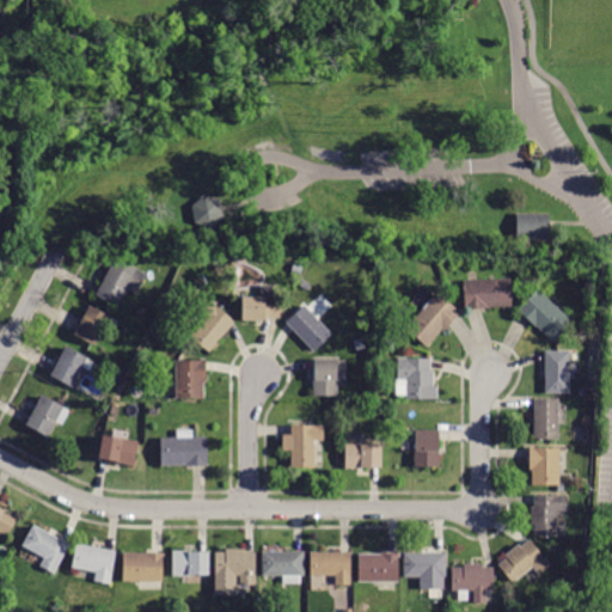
[(224,215),(210,226),(195,220),(193,203),(206,194),(221,200),(224,215)]
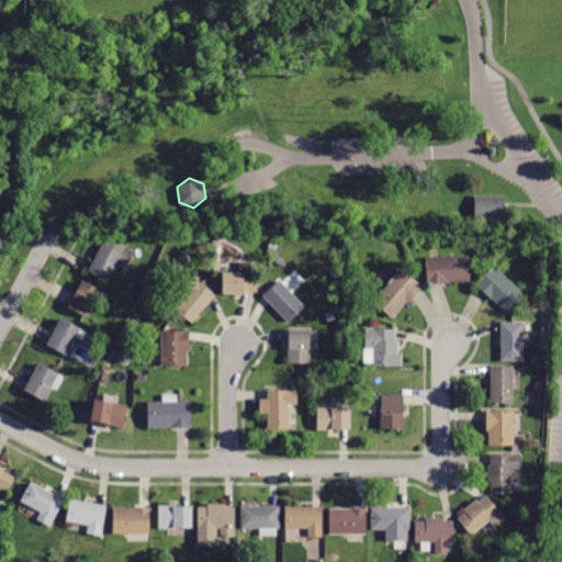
[(505,197),(504,221),(474,221),(474,197),(505,197)]
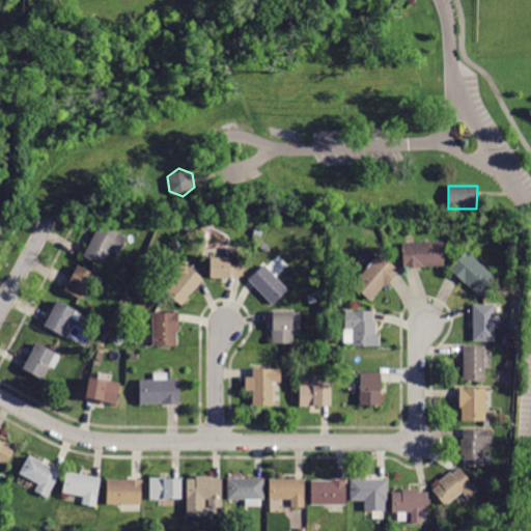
[(96,230),(99,231),(102,224),(128,238),(118,256),(110,251),(102,267),(83,256),(96,230)]
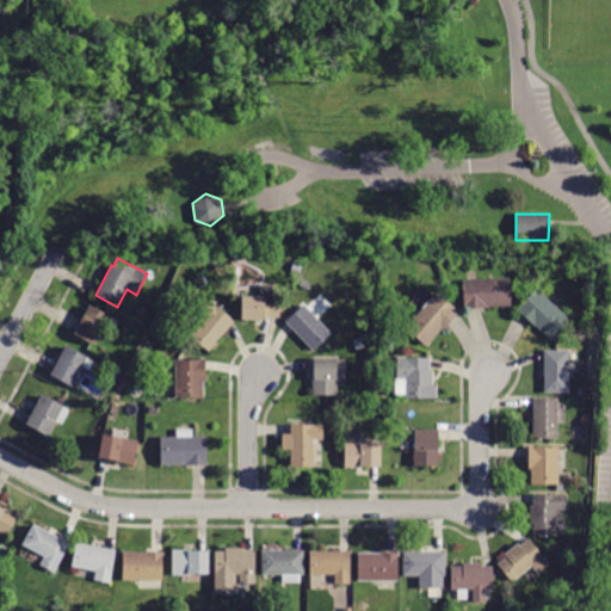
[(511,278),(512,307),(463,308),(462,281),(511,278)]
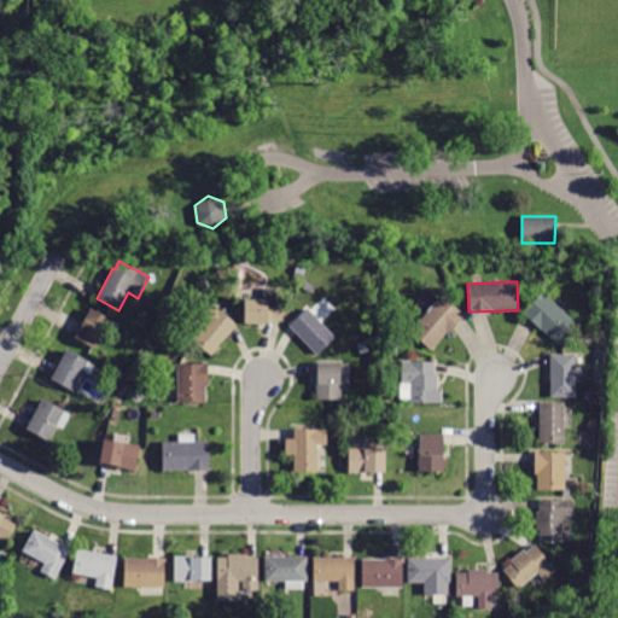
[(277,289),(277,301),(283,301),(283,322),(245,324),(244,299),(263,299),(263,289),(277,289)]
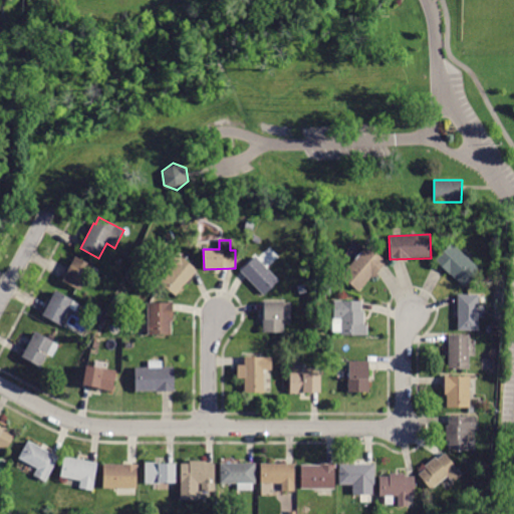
[(435,260),(452,243),(481,270),(465,288),(435,260)]
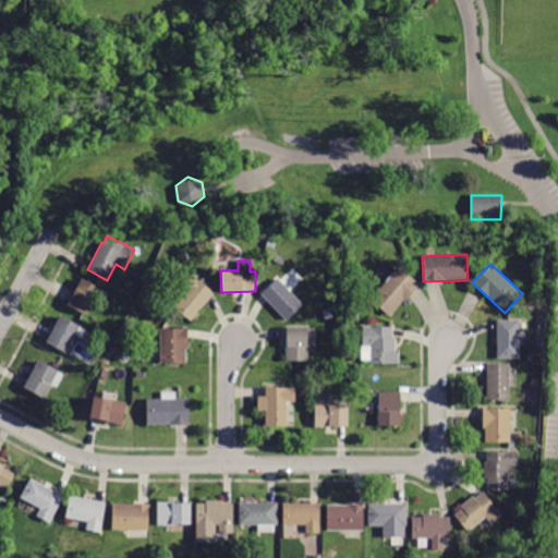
[(404,302),(403,301),(389,317),(370,301),(398,266),(420,283),(404,302)]
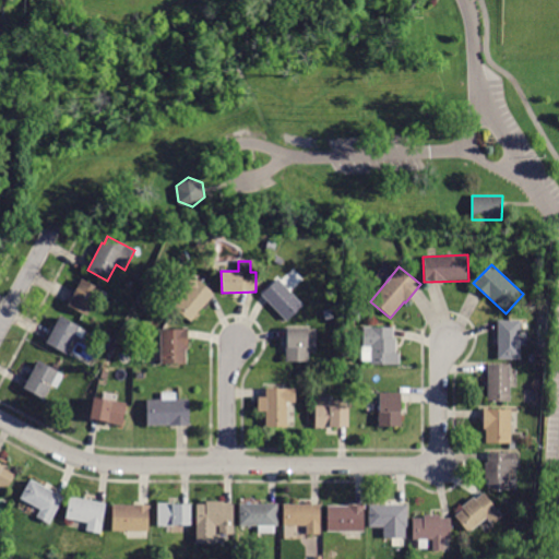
[(190,322),(174,308),(188,290),(180,285),(190,273),(214,293),(190,322)]
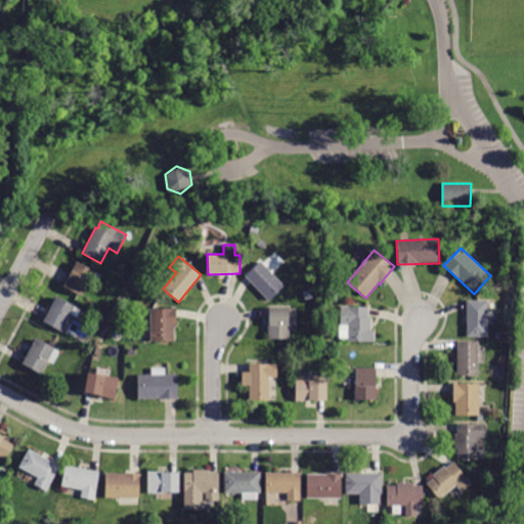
[(246,276),(261,261),(285,287),(269,301),(246,276)]
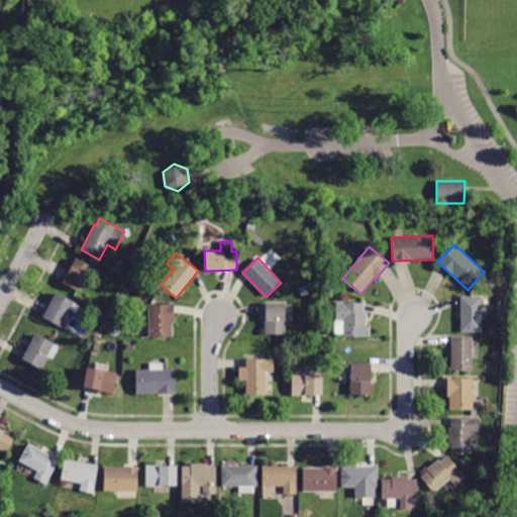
[(75,259),(99,272),(95,280),(89,277),(81,293),(63,283),(75,259)]
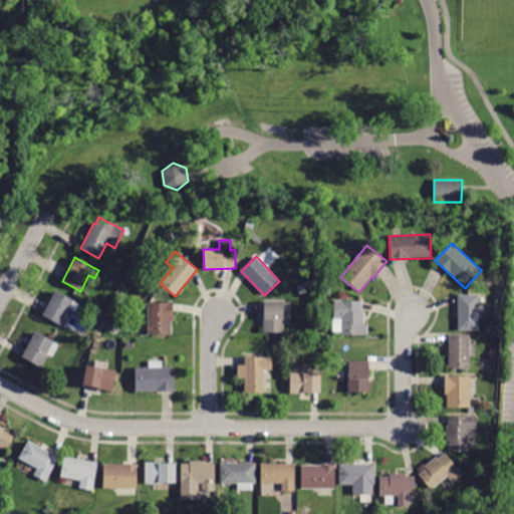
[(299,295),(297,287),(304,285),(306,292),(299,295)]
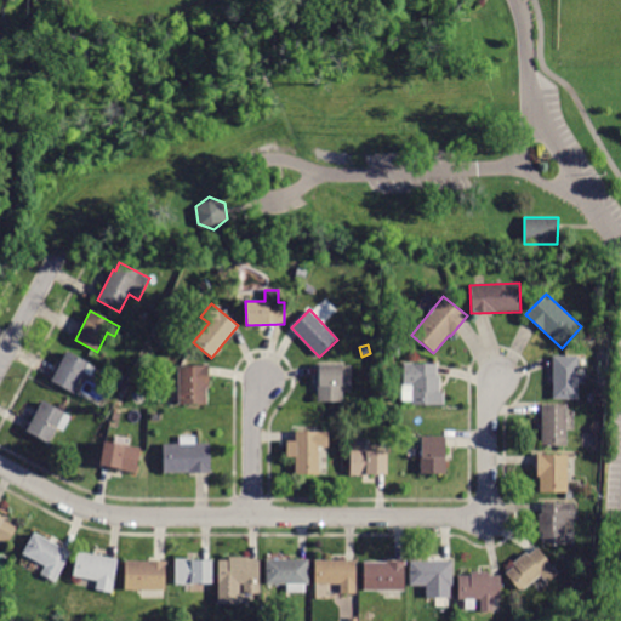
[(97,369),(92,379),(83,374),(73,393),(52,381),(67,353),(97,369)]
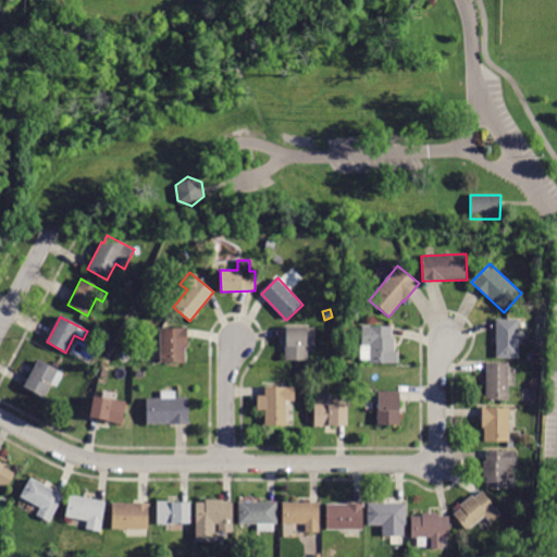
[(496,320),(519,320),(518,358),(496,358),(496,320)]
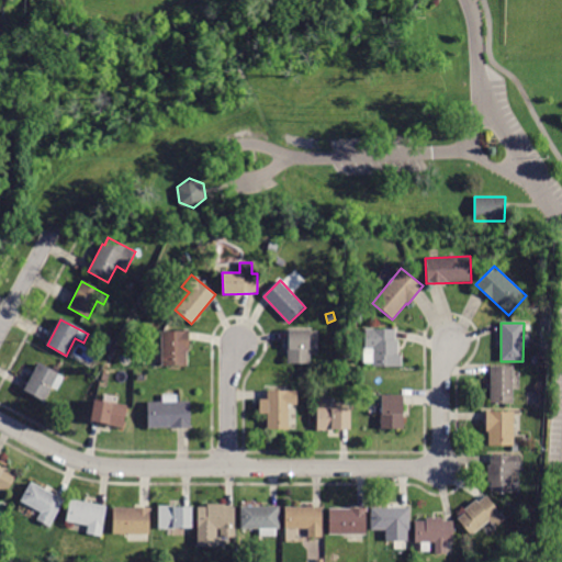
[(189,351),(188,351),(188,366),(161,366),(160,330),(189,329),(189,351)]
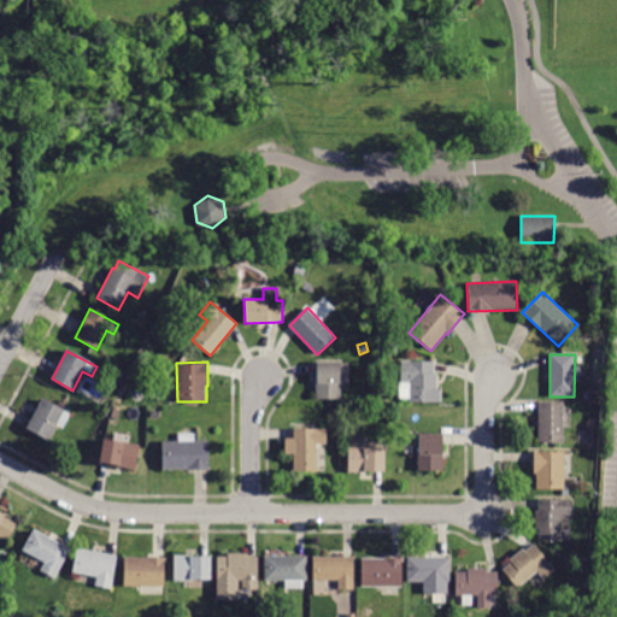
[(340,362),(341,364),(350,364),(350,382),(341,382),(340,400),(316,399),(317,362),(340,362)]
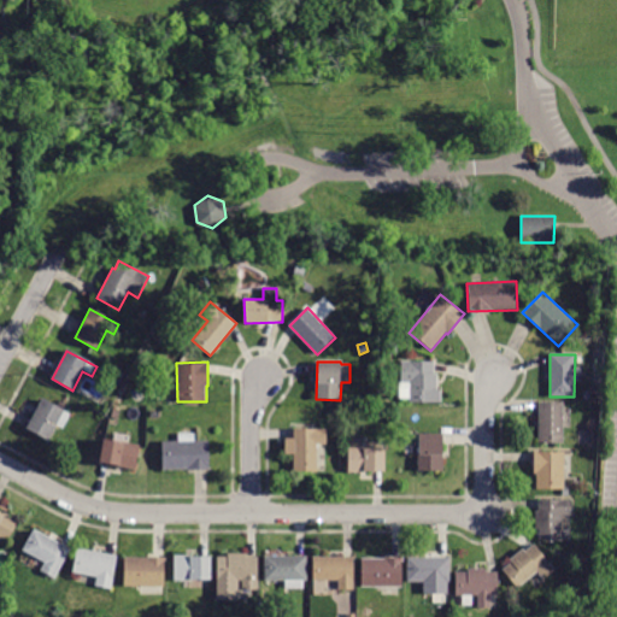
[(434,374),(438,374),(438,389),(441,389),(441,403),(409,403),(409,383),(401,383),(401,362),(434,362),(434,374)]
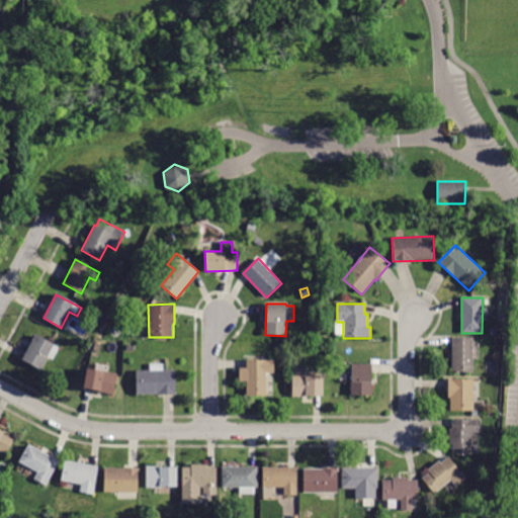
[(100,325),(94,322),(100,312),(106,315),(100,325)]
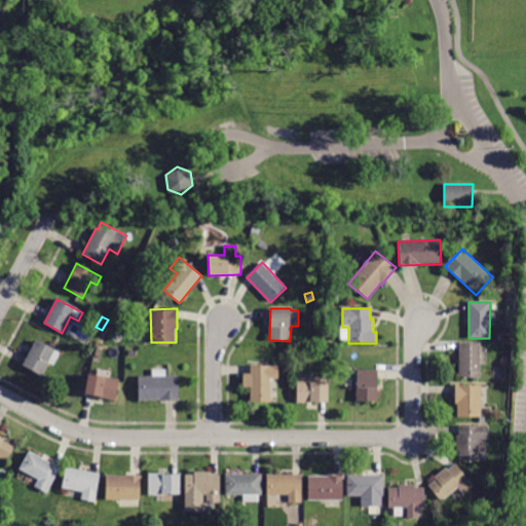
[(36,340),(61,353),(53,366),(48,363),(41,376),(23,366),(36,340)]
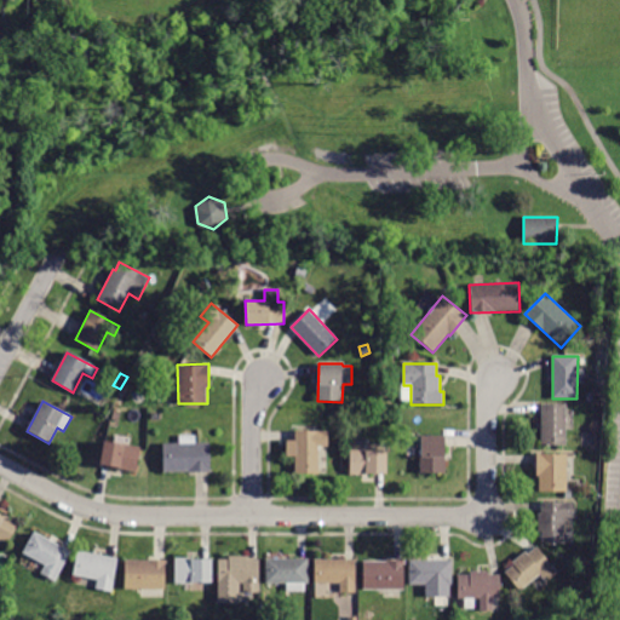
[(566,446),(540,446),(541,405),(567,405),(566,446)]
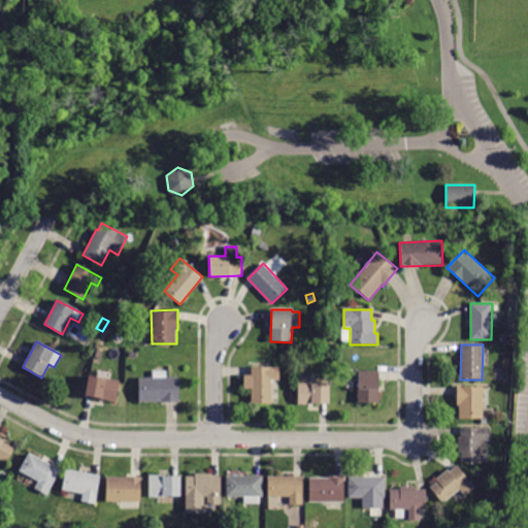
[(101,360),(95,358),(97,351),(103,353),(101,360)]
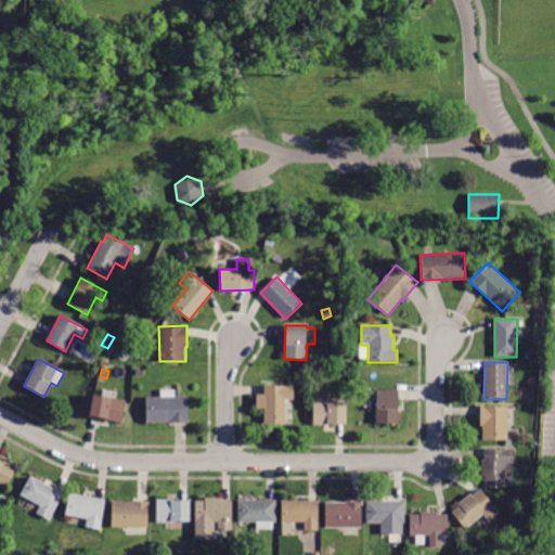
[(263,386),(293,386),(293,400),(284,400),(284,424),(265,424),(265,409),(256,409),(256,395),(263,395),(263,386)]
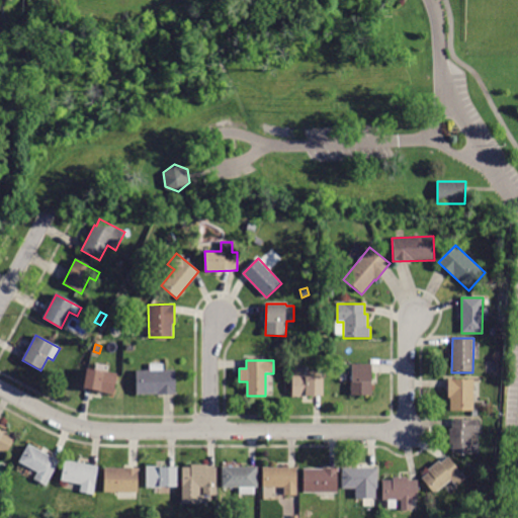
[(136,395),(136,370),(150,370),(150,364),(164,364),(164,370),(175,369),(175,394),(136,395)]
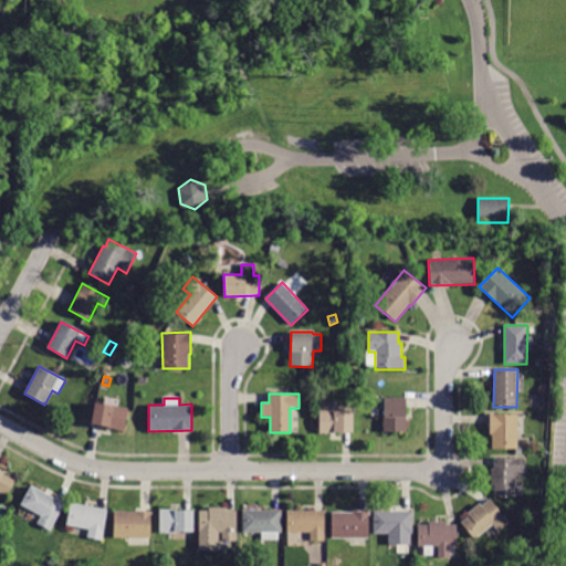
[(406,432),(383,432),(383,417),(385,417),(385,398),(406,398),(406,432)]
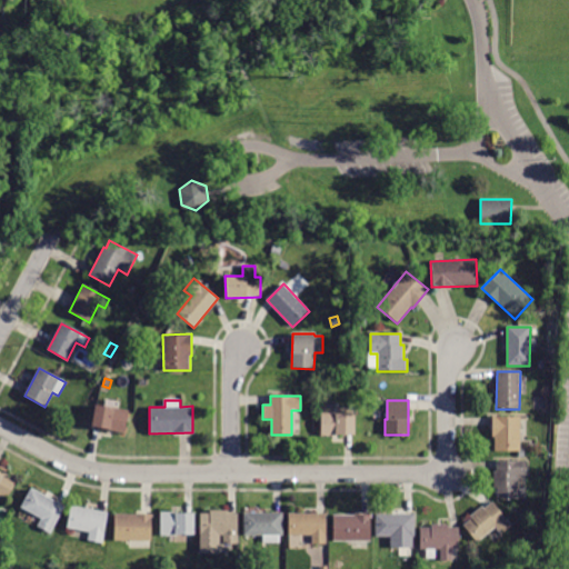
[(91,428),(96,406),(129,411),(125,433),(91,428)]
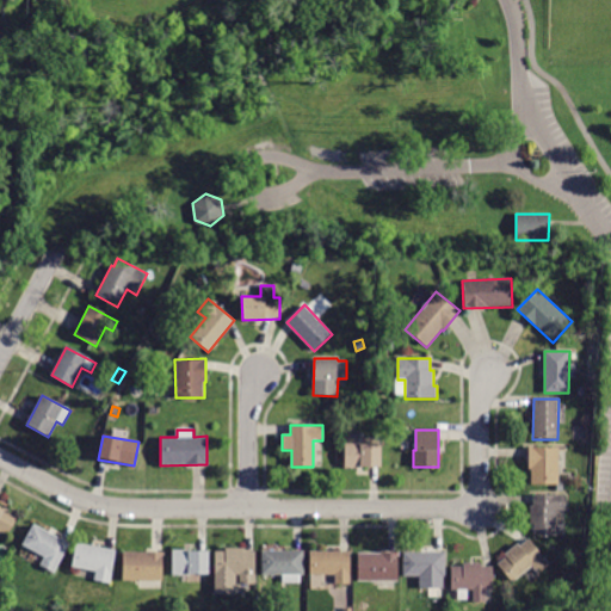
[(344,468),(345,444),(381,444),(381,468),(344,468)]
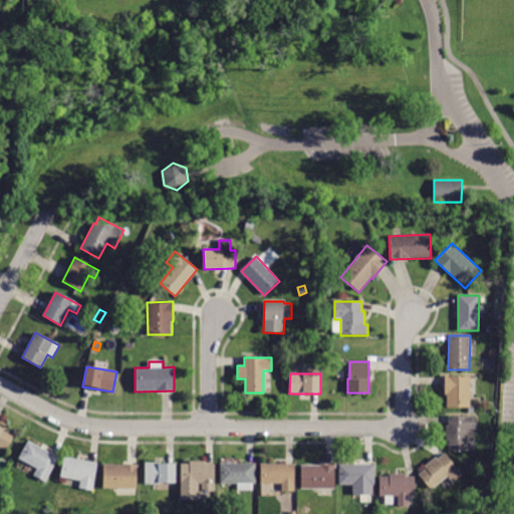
[(445,376),(470,376),(470,408),(447,408),(447,396),(445,395),(445,376)]
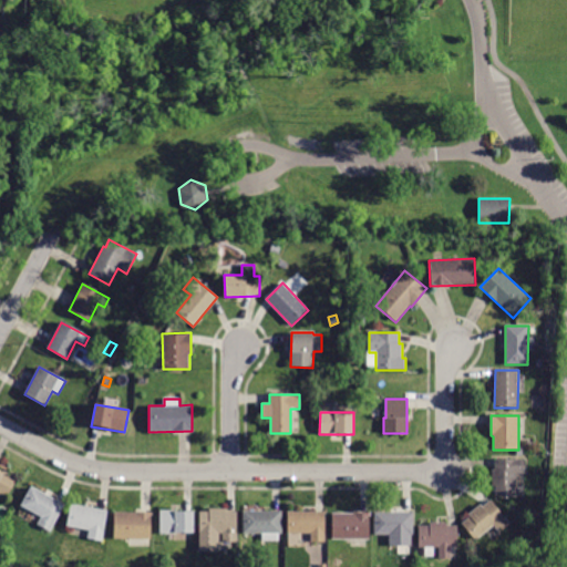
[(494,459),(525,460),(525,474),(516,474),(516,497),(495,497),(495,486),(492,486),(492,470),(494,470),(494,459)]
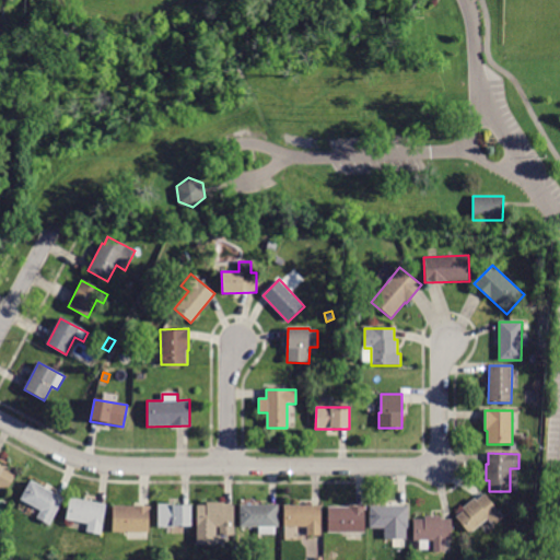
[(0,488),(0,462),(16,471),(7,492),(0,488)]
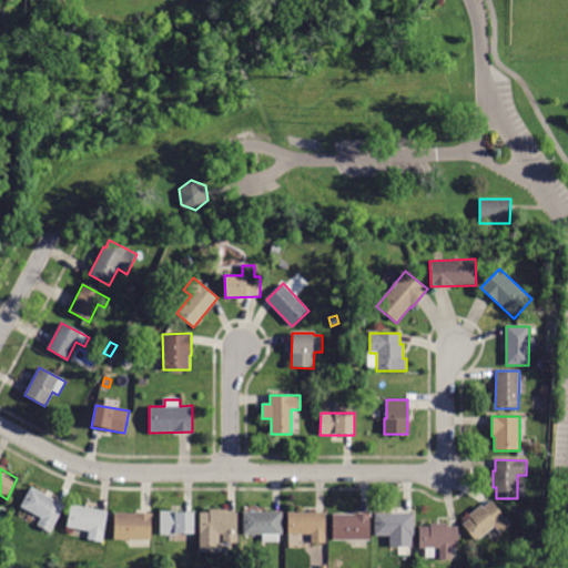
[(66,505),(51,533),(38,526),(41,518),(21,507),(32,487),(66,505)]
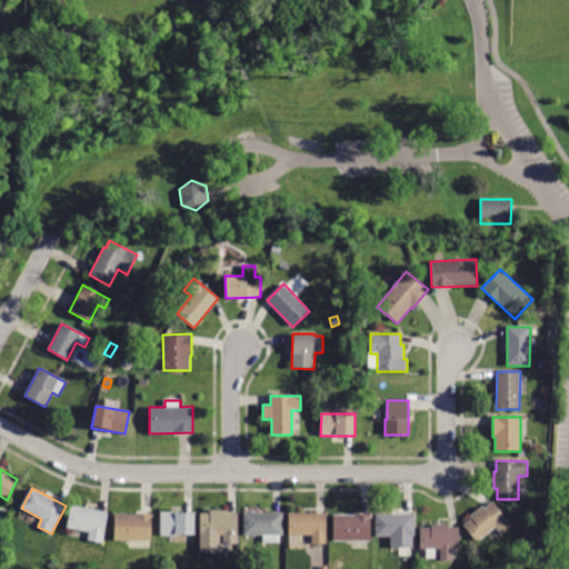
[(495,528),(477,542),(463,526),(471,519),(470,517),(482,507),(485,509),(492,501),(512,526),(500,535),(495,528)]
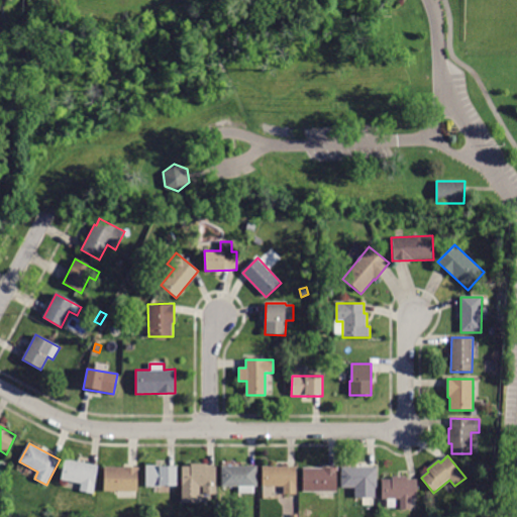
[(80,491),(81,484),(61,480),(65,459),(98,466),(93,494),(80,491)]
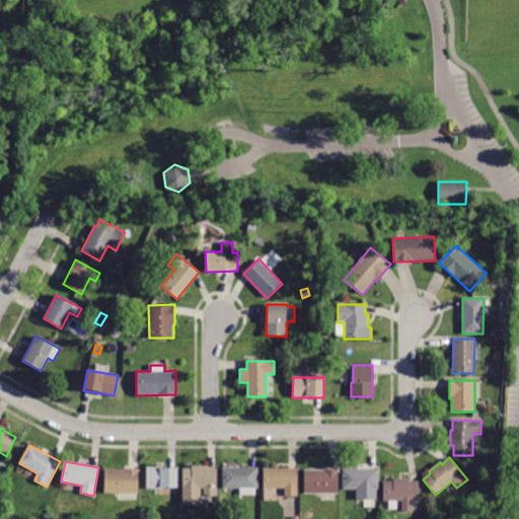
[(204,488),(200,488),(201,505),(182,505),(181,468),(192,468),(192,465),(206,465),(206,468),(216,468),(217,496),(204,497),(204,488)]
